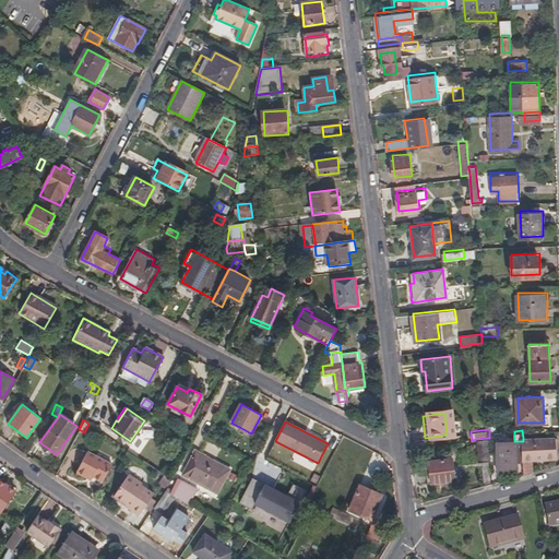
[(523,441),(523,459),(558,456),(557,437),(548,437),(549,440),(523,441)]
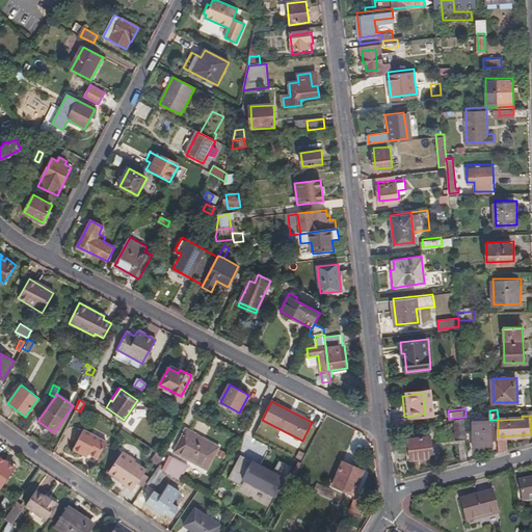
[(466,417),(454,418),(456,440),(468,439),(466,417)]
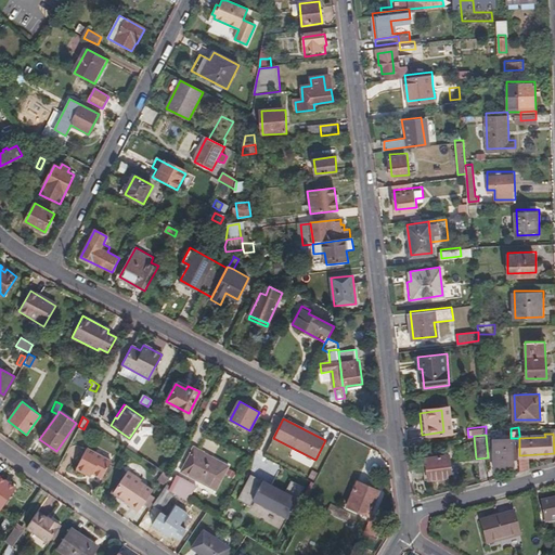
[(513,455),(519,455),(519,438),(511,438),(495,439),(495,463),(512,463),(513,455)]
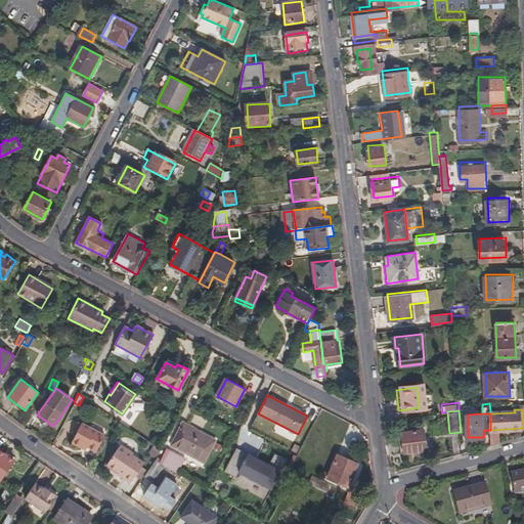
[(203,463),(215,440),(182,422),(180,426),(170,445),(203,463)]
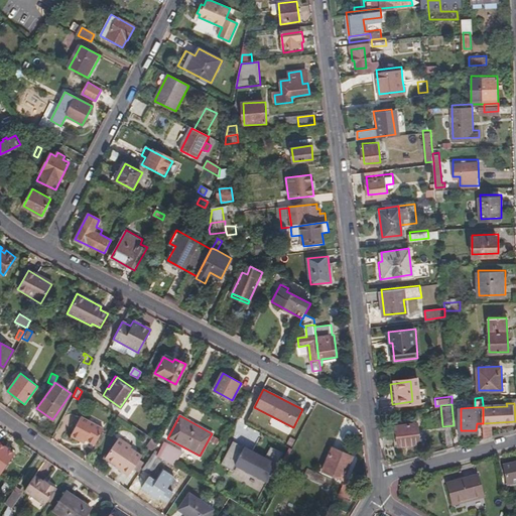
[(417,416),(396,418),(399,443),(420,440),(417,416)]
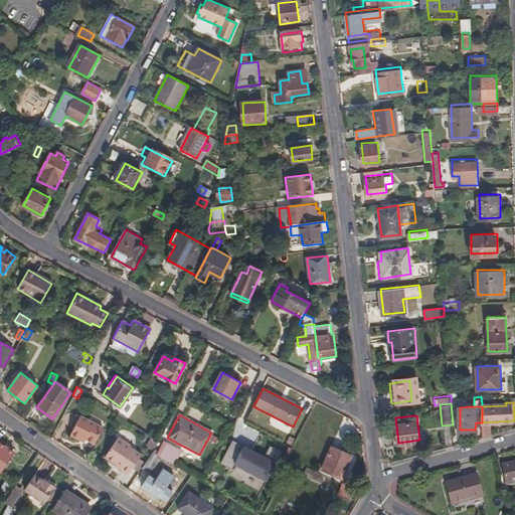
[(95,444),(102,427),(80,416),(70,437),(79,441),(79,440),(84,442),(86,440),(95,444)]
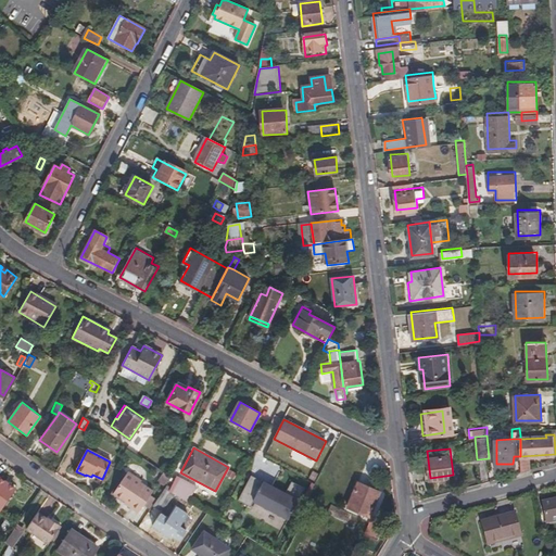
[(234,479),(237,474),(230,470),(227,476),(234,479)]
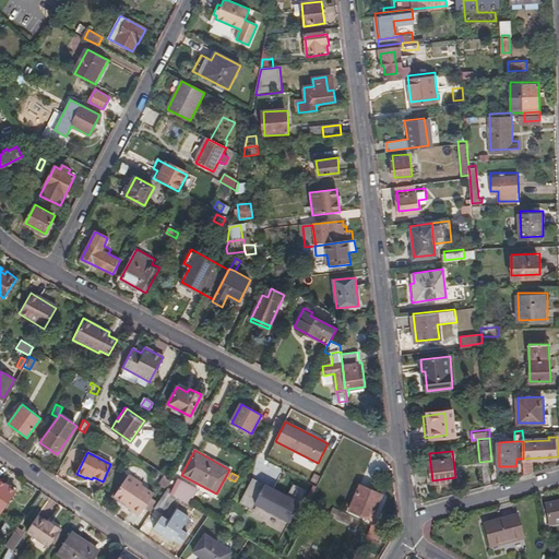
[(140,515),(154,494),(128,476),(115,496),(127,503),(131,507),(130,509),(140,515)]
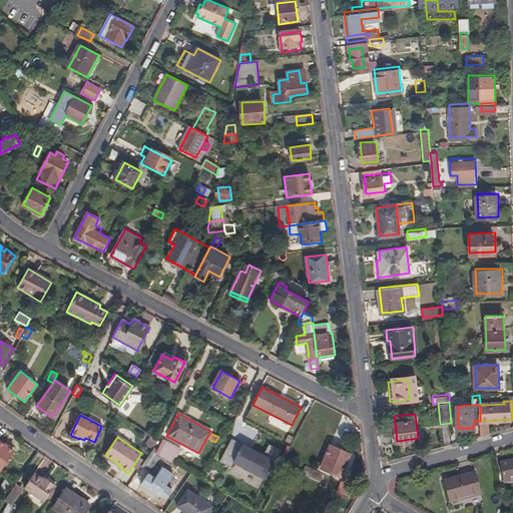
[(233,461),(267,479),(282,450),(269,444),(263,455),(230,438),(218,460),(230,467),(233,461)]
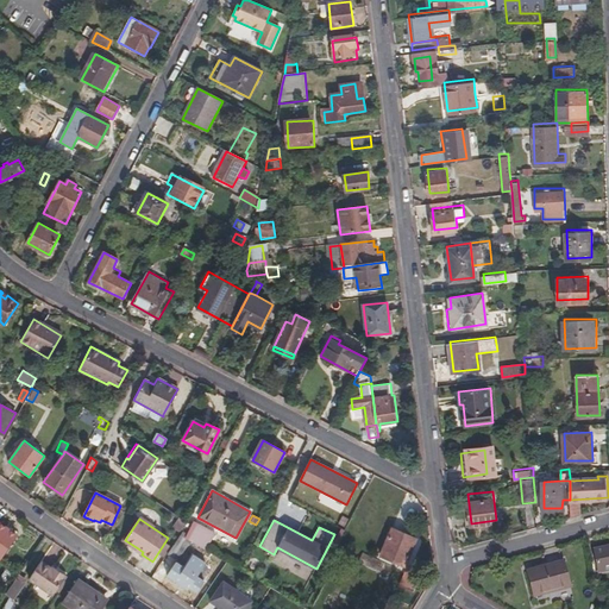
[(17,535),(0,522),(0,558),(7,550),(17,535)]
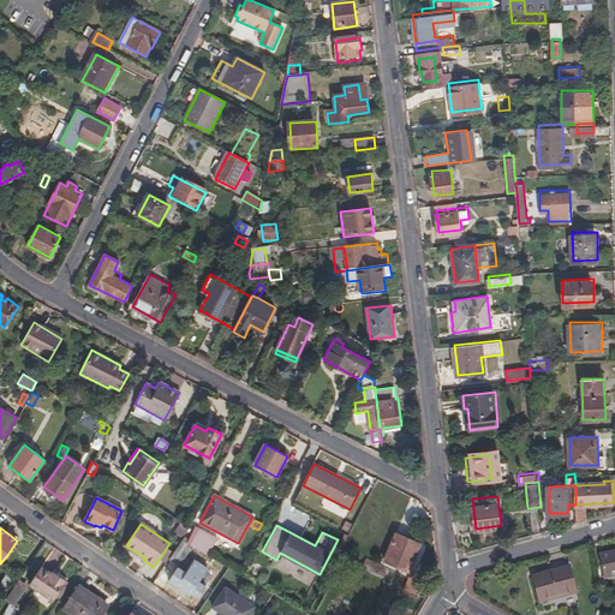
[(209,555),(218,539),(196,527),(187,543),(209,555)]
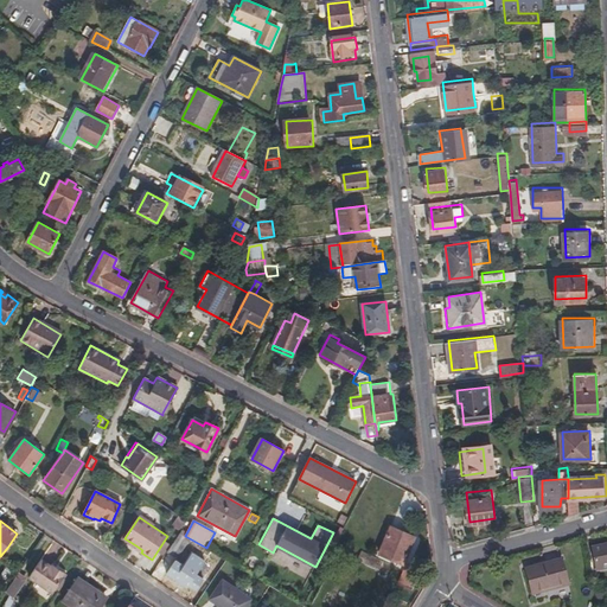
[(403,564),(414,537),(390,528),(379,555),(403,564)]
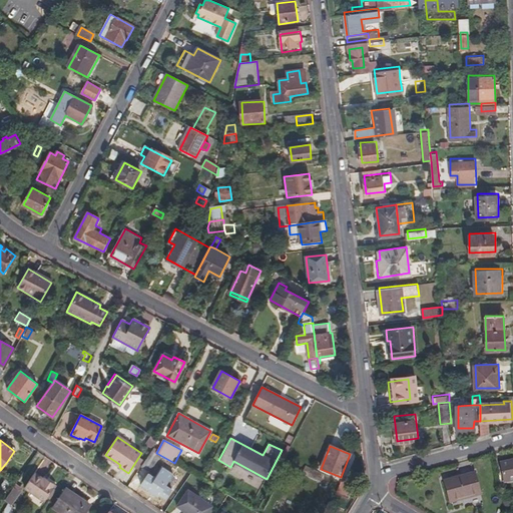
[(148,472),(159,456),(151,451),(141,467),(148,472)]
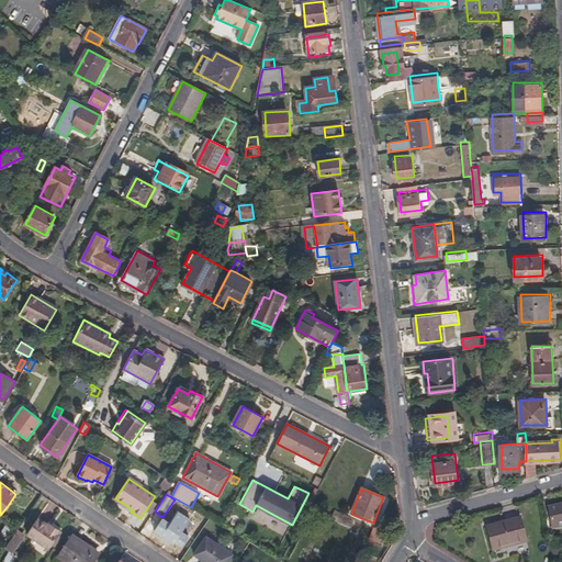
[(561,501),(549,504),(553,525),(561,523),(561,501)]
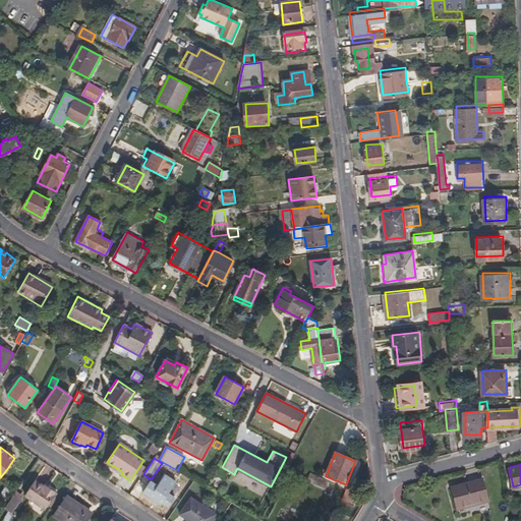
[(333,494),(337,485),(310,474),(306,482),(333,494)]
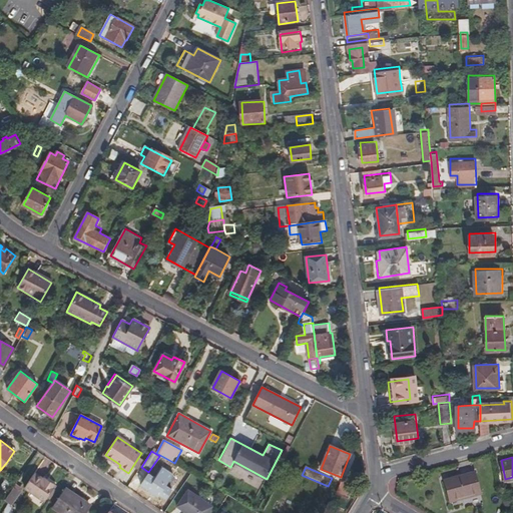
[(161,498),(175,476),(162,468),(155,478),(148,473),(141,484),(161,498)]
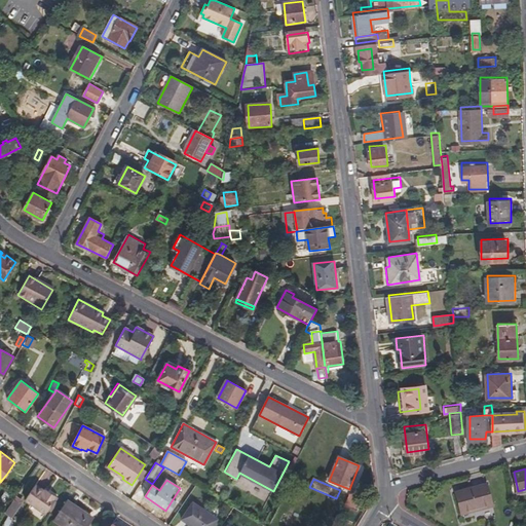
[(45,513),(57,496),(46,489),(44,491),(35,484),(25,498),(45,513)]
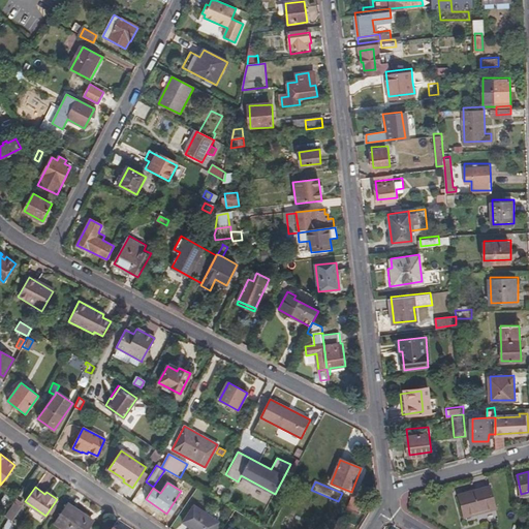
[(490,488),(459,496),(465,518),(496,508),(490,488)]
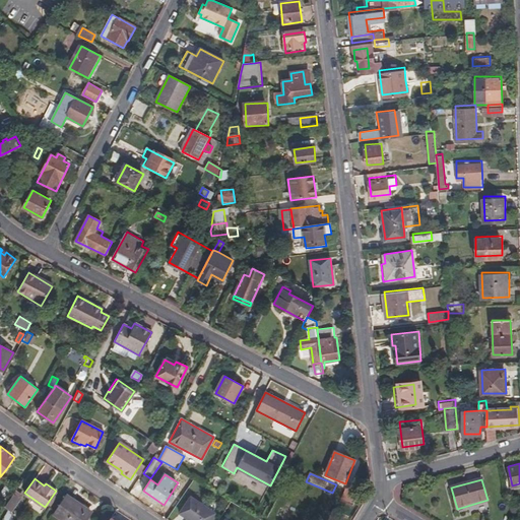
[(10,498),(14,492),(6,485),(0,495),(4,497),(6,496),(10,498)]
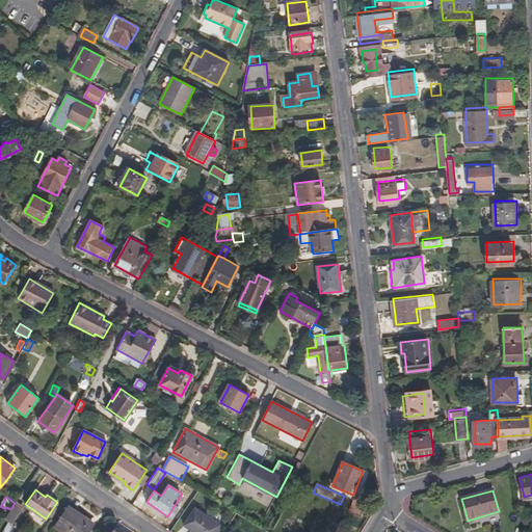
[(361,515),(367,501),(358,497),(352,512),(361,515)]
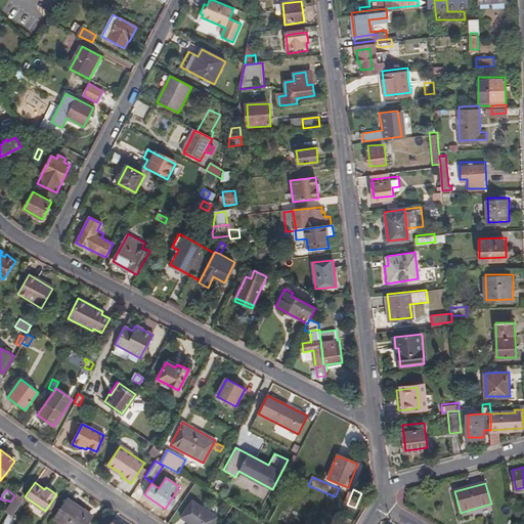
[(11,516),(20,501),(15,497),(6,512),(9,514),(11,516)]
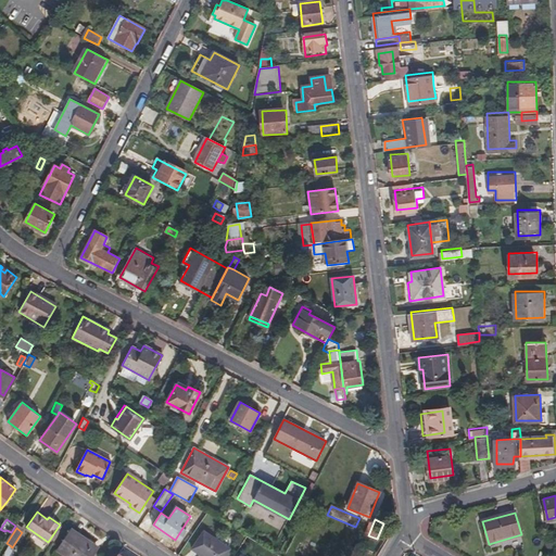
[(67,555),(91,555),(97,550),(87,543),(88,541),(71,529),(58,548),(67,555)]
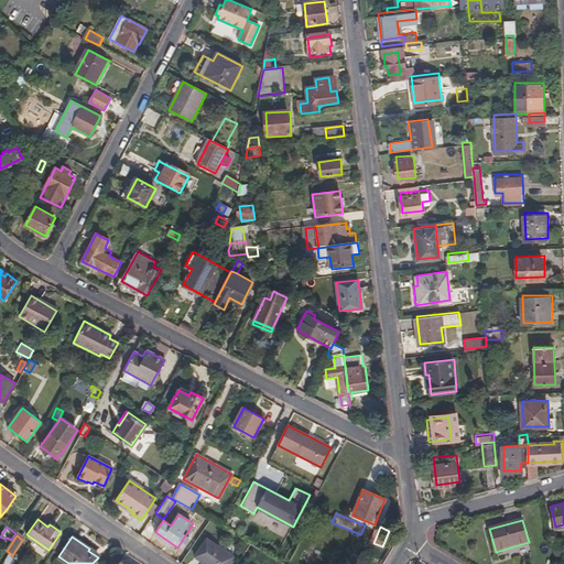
[(227,563),(232,557),(206,539),(194,556),(205,563),(227,563)]
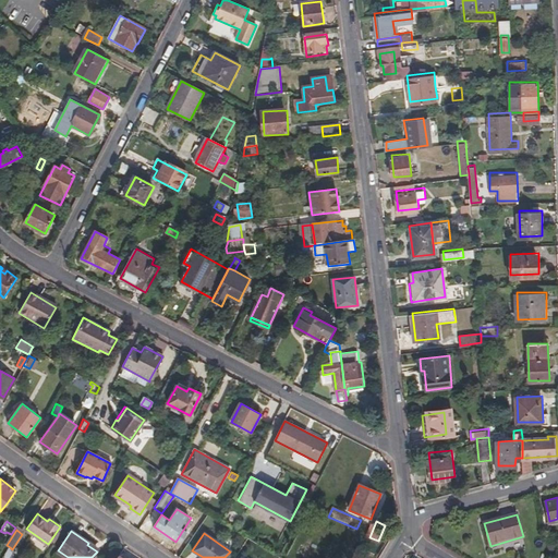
[(547,542),(549,554),(557,554),(556,541),(547,542)]
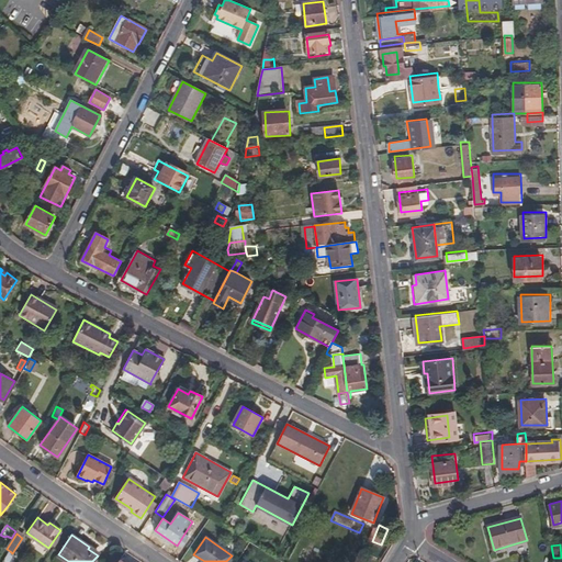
[(12,561),(13,560),(15,555),(12,553),(10,551),(3,561),(12,561)]
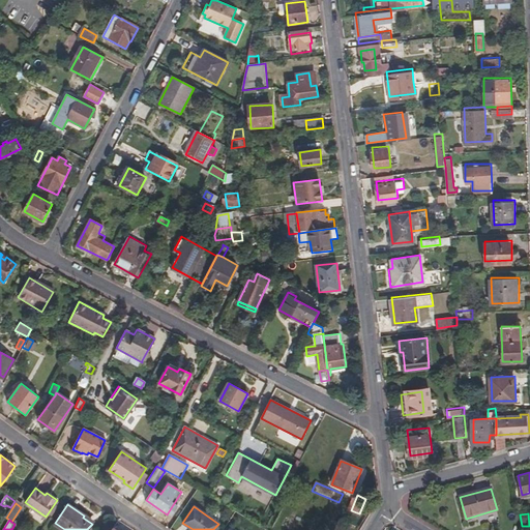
[(344,529),(348,522),(344,520),(339,527),(344,529)]
